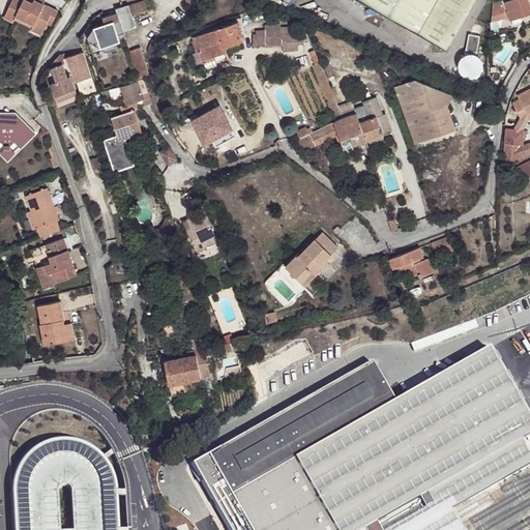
[(57,11),(42,5),(36,2),(33,0),(31,4),(23,0),(10,0),(3,18),(12,22),(15,20),(16,17),(42,30),(47,23),(48,19),(53,21),(57,11)]
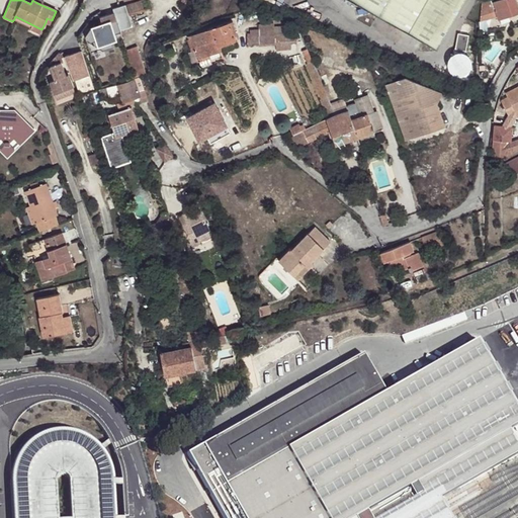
[(113,7),(114,12),(120,32),(132,28),(127,13),(150,6),(148,0),(137,0),(122,4),(113,7)]
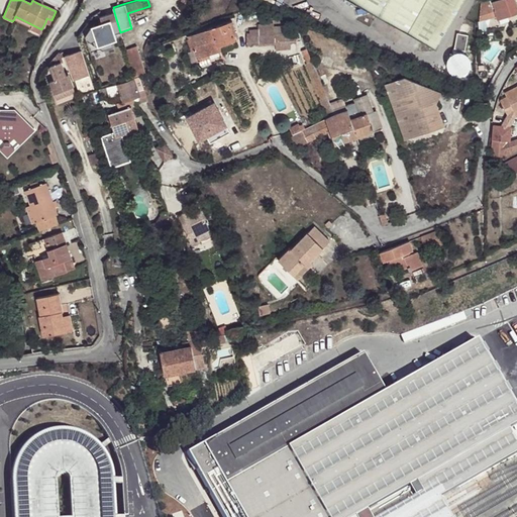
[(344,0),(359,8),(365,7),(369,6),(370,10),(371,15),(433,52),(462,0),(344,0)]
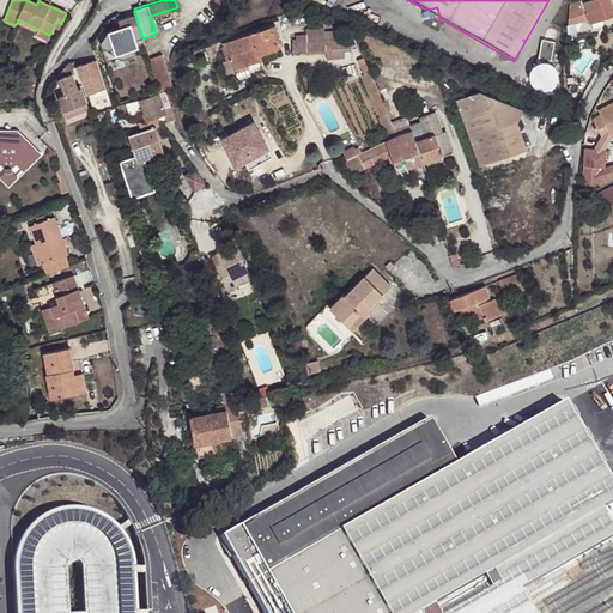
[(583,0),(571,4),(569,24),(590,18),(588,11),(586,1),(584,0),(583,0)]
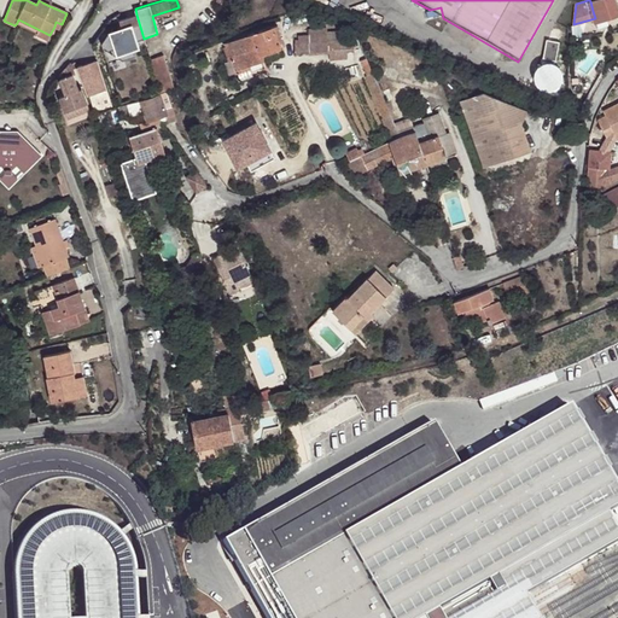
[(606,7),(608,18),(611,18),(617,15),(617,7),(617,0),(616,0),(595,0),(590,1),(593,11),(606,7)]
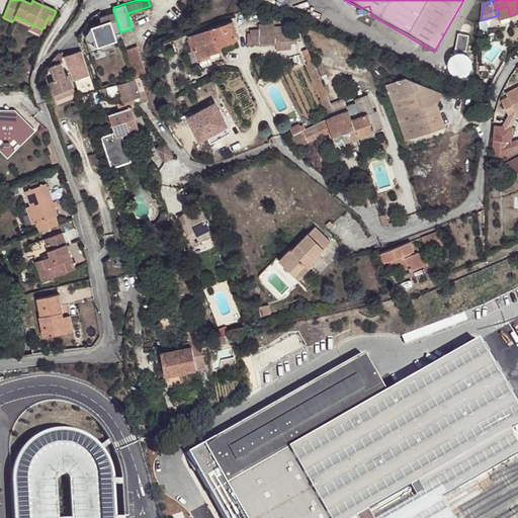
[(360,8),(371,15),(370,10),(369,6),(365,7),(360,8)]
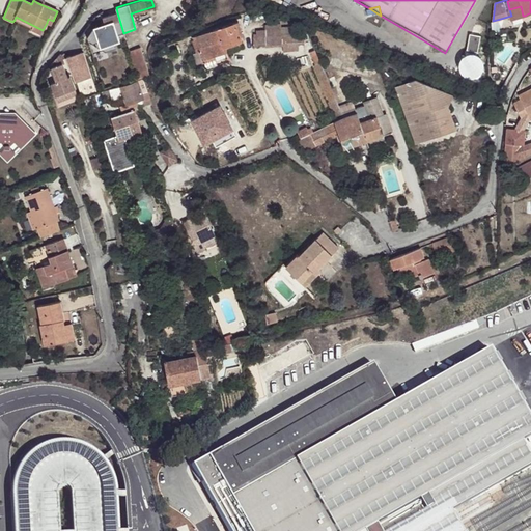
[(509,9),(511,16),(512,19),(523,16),(521,6),(509,9)]
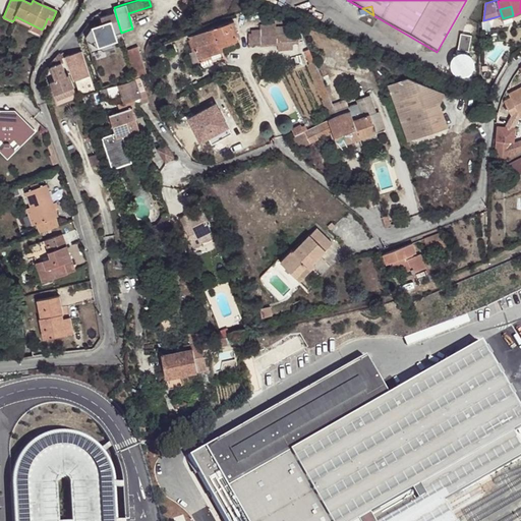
[(121,33),(115,12),(100,17),(103,24),(91,27),(84,35),(87,39),(93,44),(97,42),(98,45),(112,41),(114,37),(114,35),(121,33)]
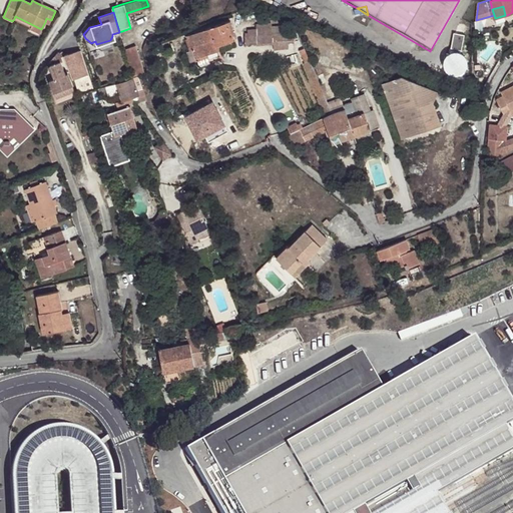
[(15,16),(14,19),(31,28),(30,30),(39,34),(41,29),(15,16)]
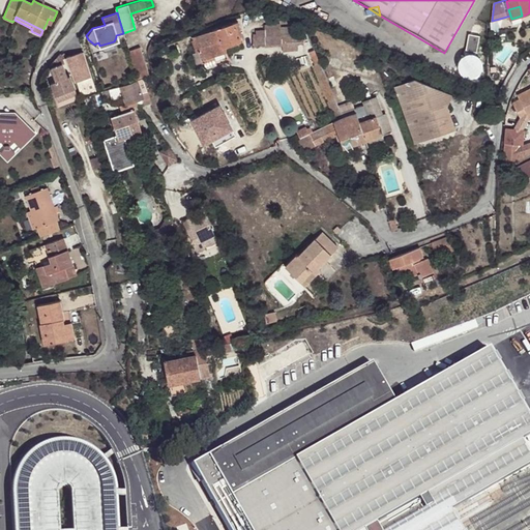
[(238,21),(216,29),(196,36),(200,50),(195,51),(198,63),(203,61),(203,59),(214,56),(226,52),(225,47),(242,40),(239,33),(242,32),(238,21)]
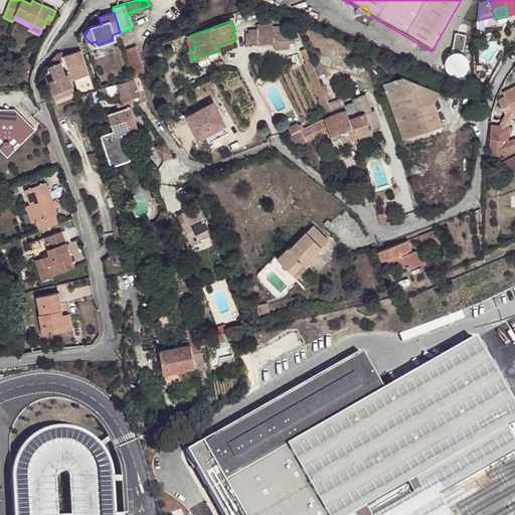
[(304,40),(301,31),(287,32),(288,29),(285,29),(285,25),(274,26),(273,21),(260,22),(260,26),(248,28),(249,32),(247,32),(247,44),(275,42),(291,41),(304,40)]
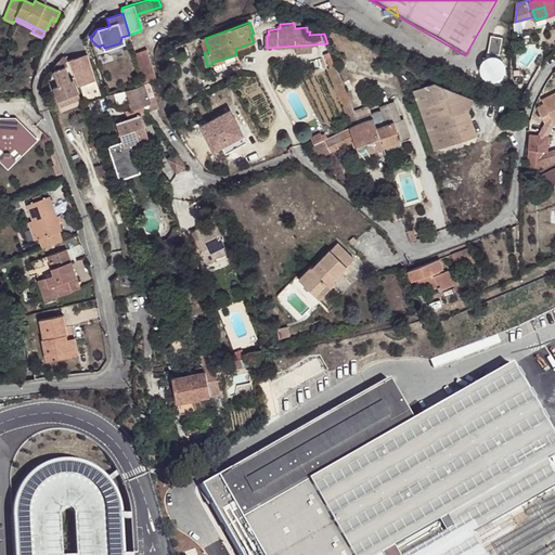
[(502,54),(504,37),(492,36),(490,52),(502,54)]
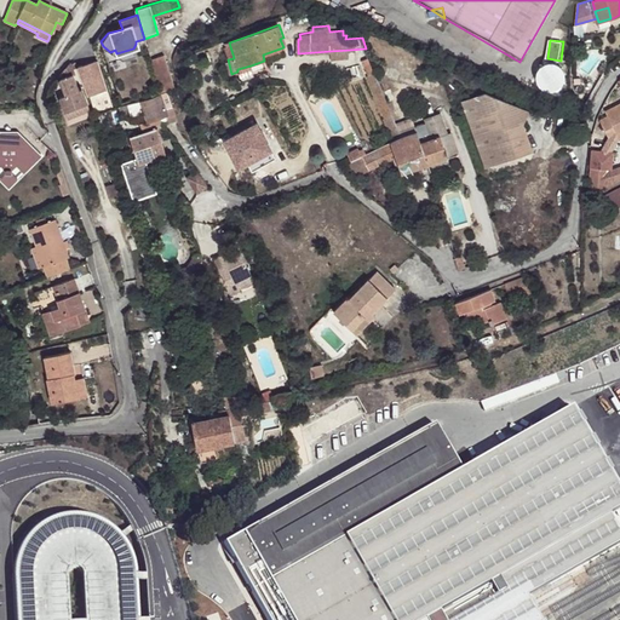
[(138,49),(136,44),(133,49),(116,53),(115,50),(110,52),(121,59),(135,56),(138,49)]
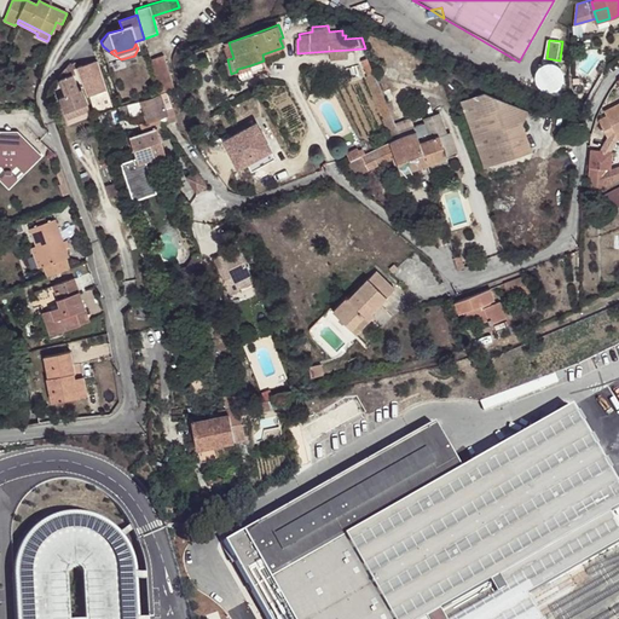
[(173,90),(163,57),(150,62),(160,93),(173,90)]
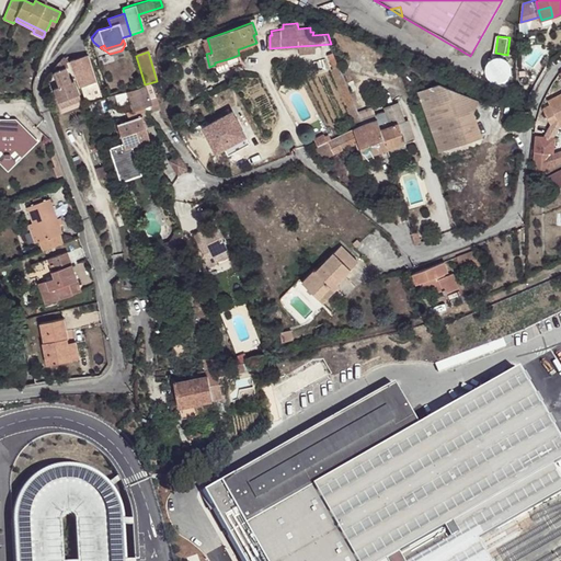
[(333,69),(340,67),(333,54),(328,56),(333,69)]
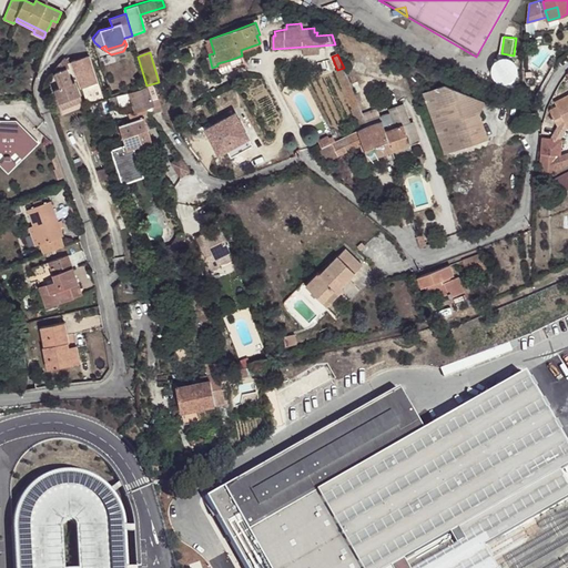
[(520,71),(519,66),(517,61),(513,58),(507,57),(503,57),(500,58),(496,62),(494,67),(494,72),(496,77),(499,81),(504,83),(509,82),(515,81),(518,77),(520,71)]
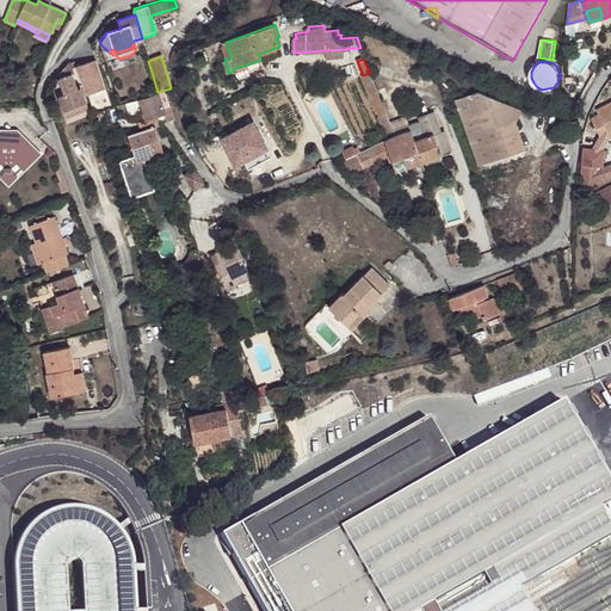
[(59,74),(60,78),(59,78),(66,93),(59,96),(63,110),(86,103),(81,88),(78,90),(72,74),(74,73),(73,69),(69,63),(69,62),(59,74)]
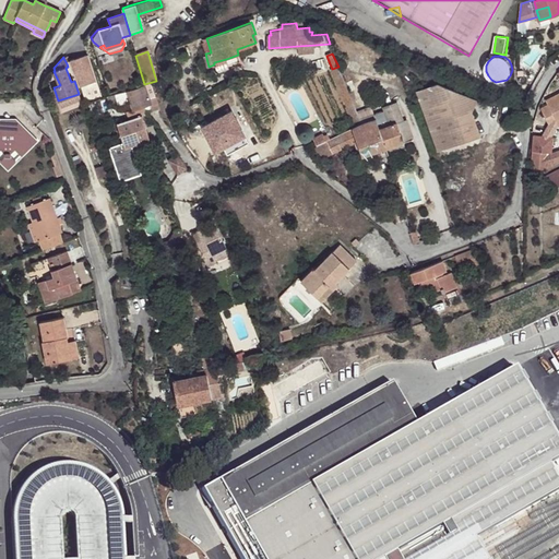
[(79,87),(96,82),(88,57),(70,62),(79,87)]
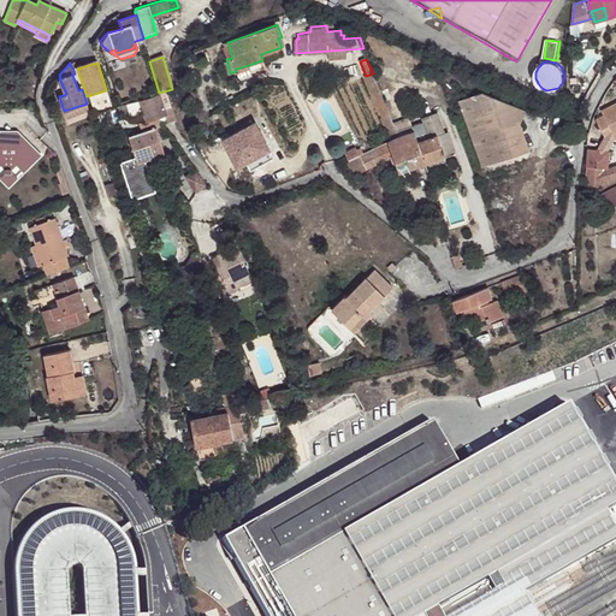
[(344,69),(348,80),(362,76),(359,65),(344,69)]
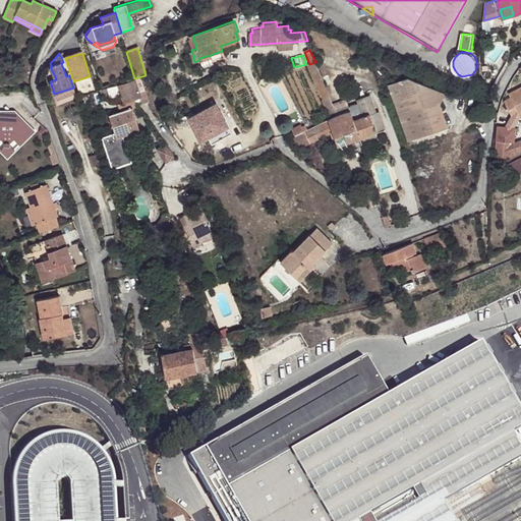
[(336,117),(315,62),(309,64),(330,120),(336,117)]
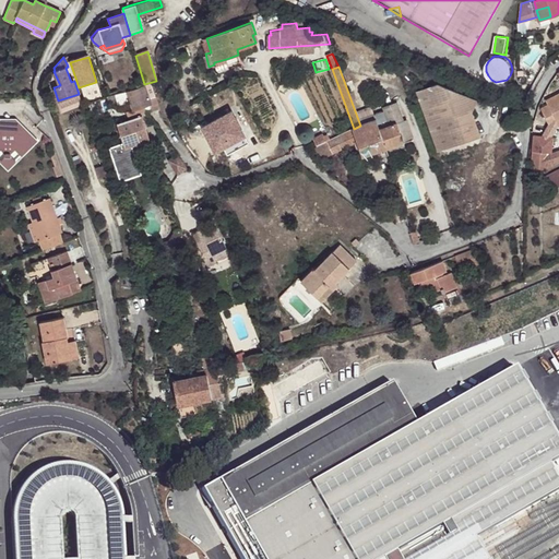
[(472,111),(476,99),(438,83),(416,92),(438,152),(480,137),(472,111)]
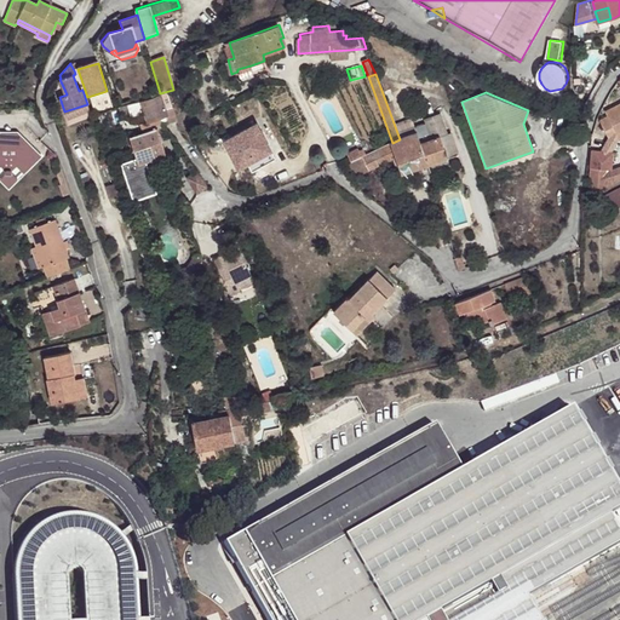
[(142,131),(177,119),(167,93),(120,108),(122,116),(131,114),(132,119),(144,115),(147,122),(139,124),(142,131)]
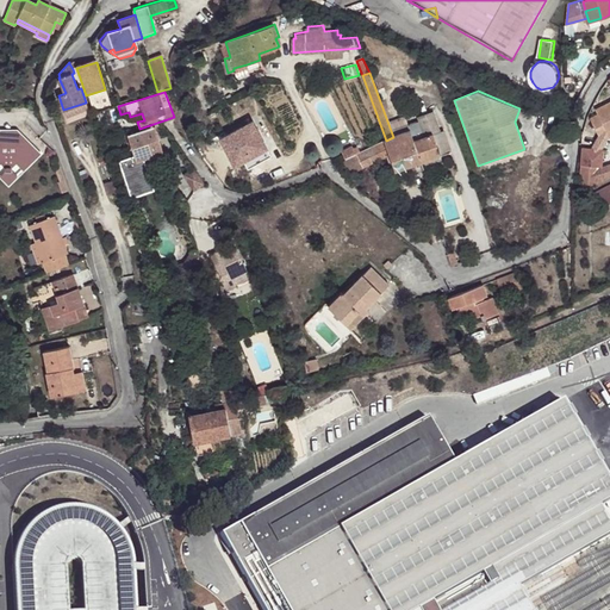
[(86,103),(63,110),(66,117),(88,110),(86,103)]
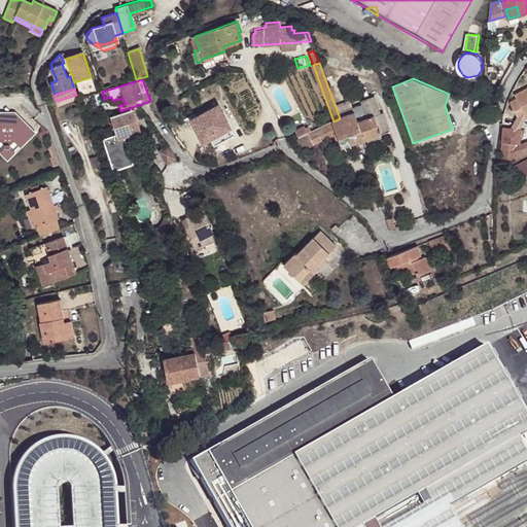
[(526,90),(515,96),(517,101),(511,104),(517,114),(523,110),(525,116),(526,118),(526,90)]
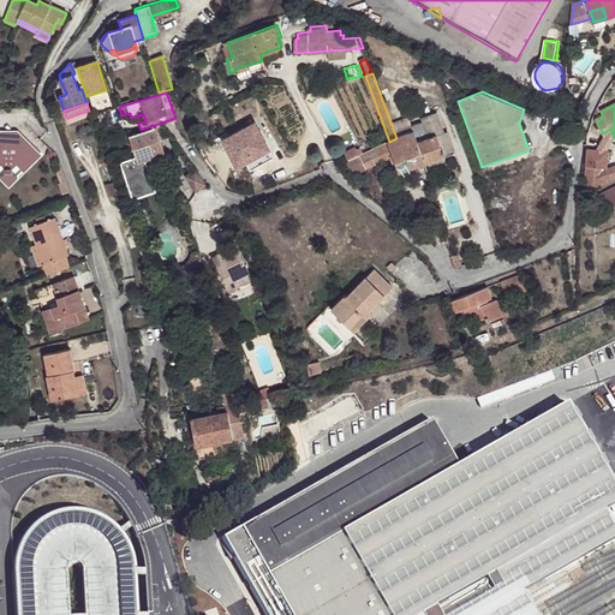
[(386,177),(427,162),(443,156),(454,153),(447,132),(446,133),(439,113),(423,119),(424,123),(412,127),(418,141),(401,147),(399,138),(396,138),(389,142),(375,147),(380,160),(386,177)]
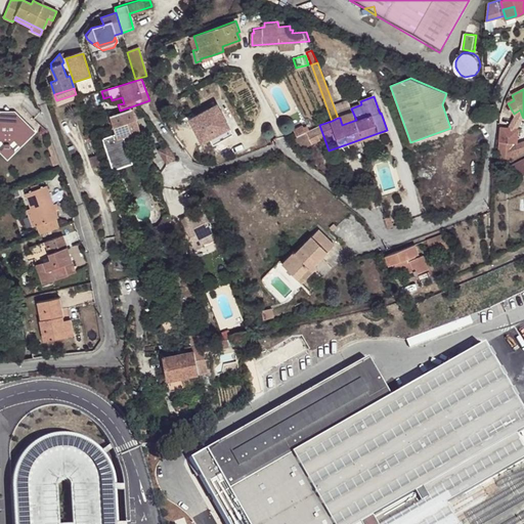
[(338,113),(340,118),(342,125),(356,120),(351,108),(338,113)]
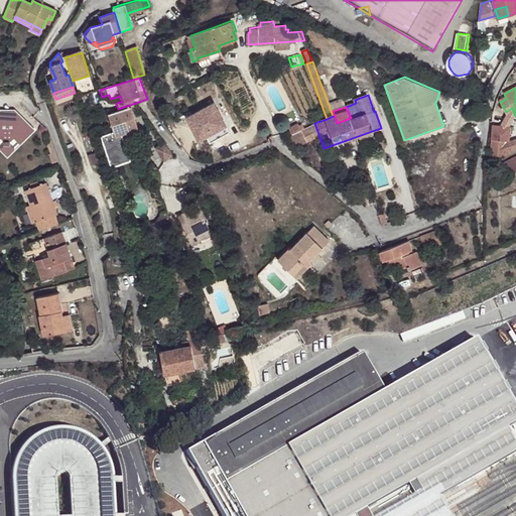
[(122,135),(138,129),(130,108),(109,115),(115,132),(101,137),(112,166),(130,159),(122,135)]
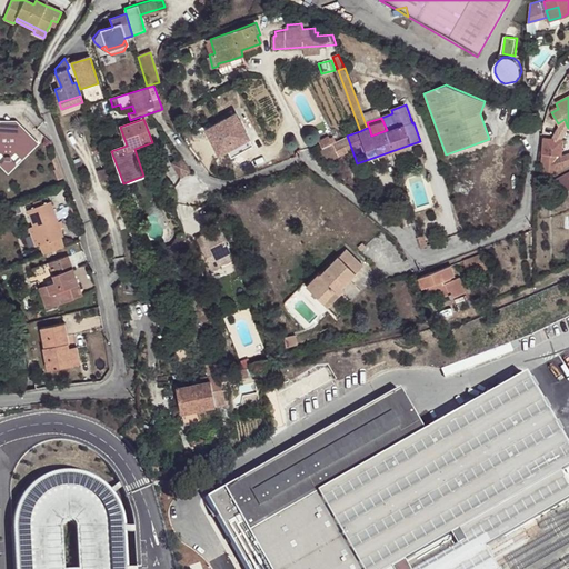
[(228,119),(202,141),(220,162),(228,156),(246,140),(228,119)]
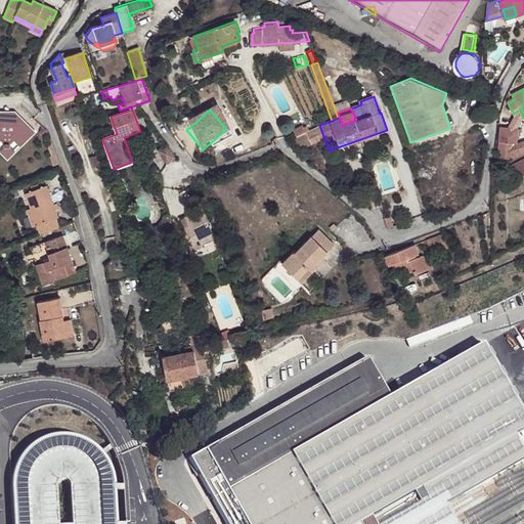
[(520,110),(514,114),(516,119),(522,116),(520,110)]
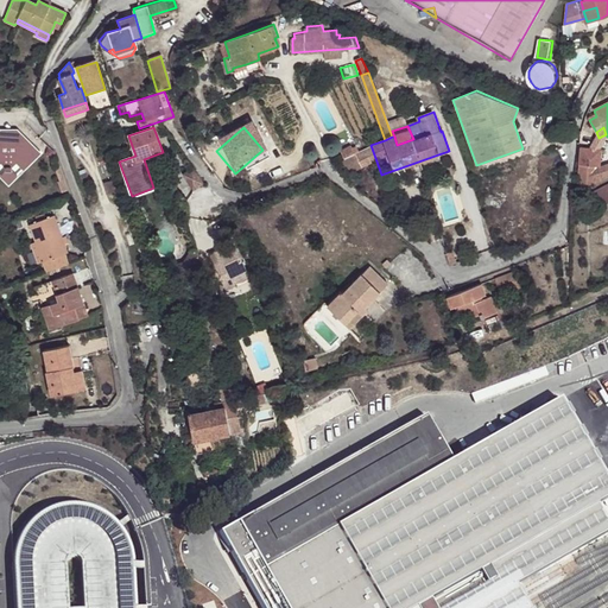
[(43,153),(18,128),(13,135),(5,134),(1,130),(0,131),(0,165),(4,163),(6,166),(13,166),(19,163),(26,170),(43,153)]
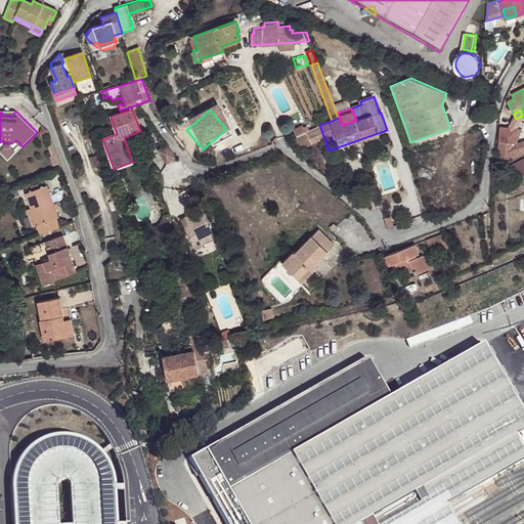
[(107,121),(106,117),(96,120),(99,127),(104,125),(104,123),(107,121)]
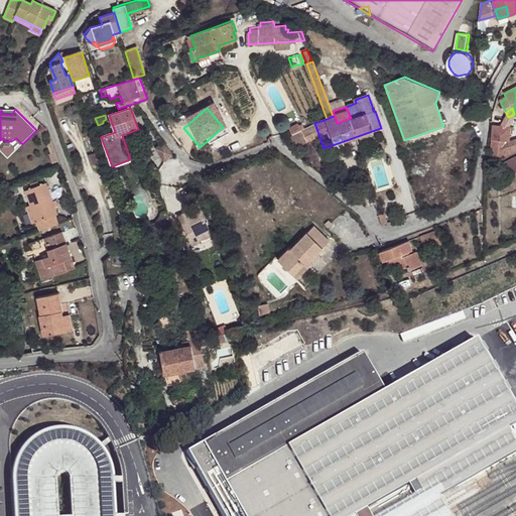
[(291,132),(300,128),(298,122),(289,125),(291,132)]
